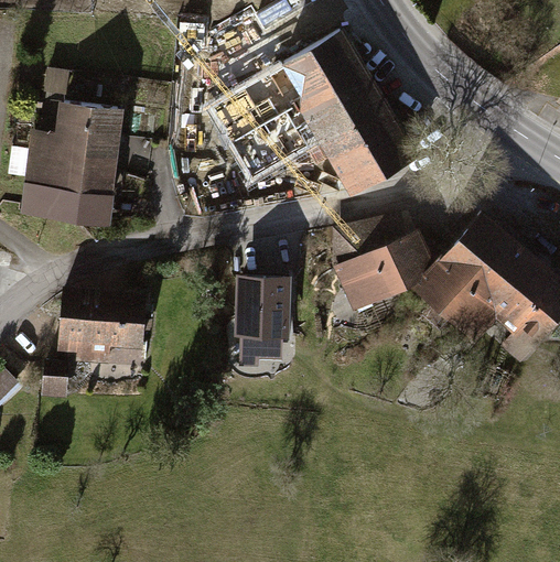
[(211,108),(251,177),(322,136),(353,187),(409,155),(337,34),(211,108)]
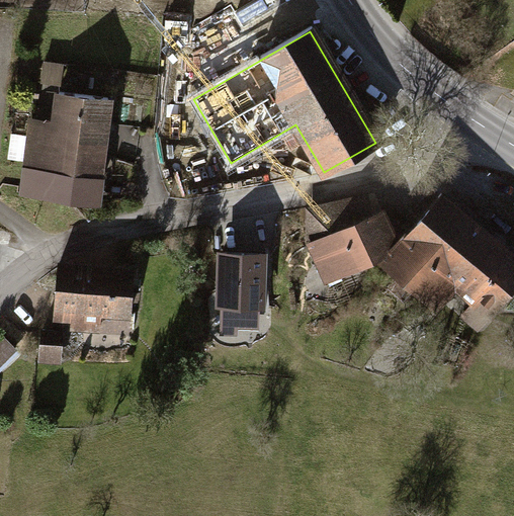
[(47,62),(45,83),(61,85),(64,64),(47,62)]
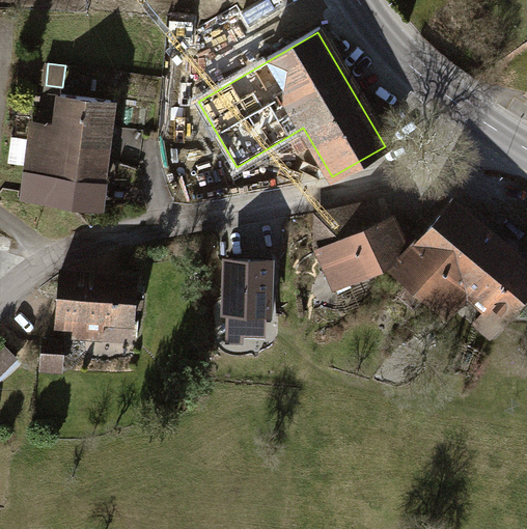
[(28,123),(20,198),(100,207),(112,102),(59,95),(56,127),(28,123)]
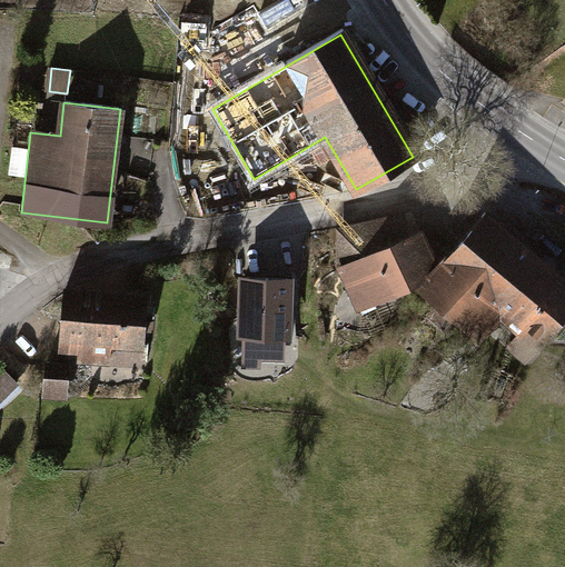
[(564,308),(564,289),(484,221),(425,291),(515,367),(564,308)]
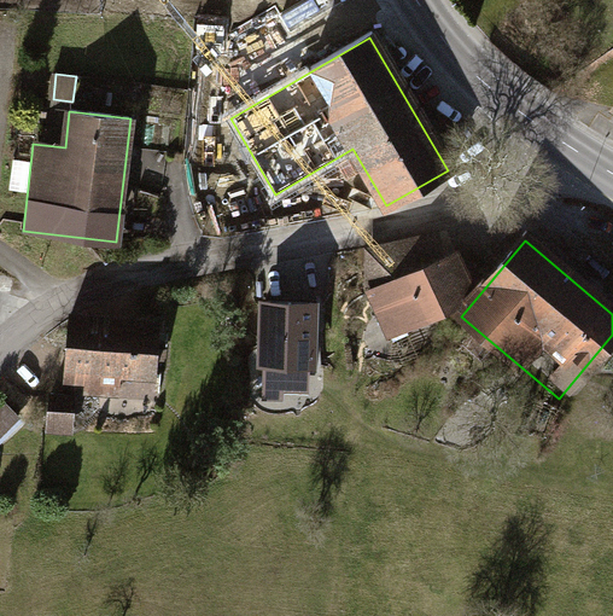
[(453,253),(366,294),(386,340),(474,298),(453,253)]
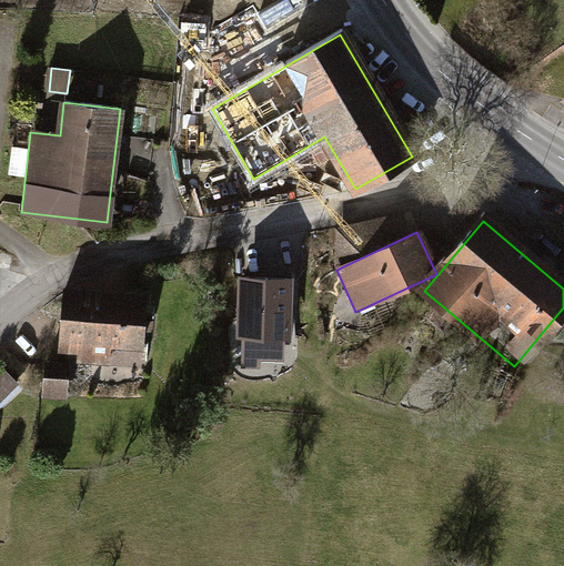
[(291,276),(238,275),(235,337),(240,339),(239,369),(258,369),(258,361),(283,362),(284,340),(289,341),(291,276)]
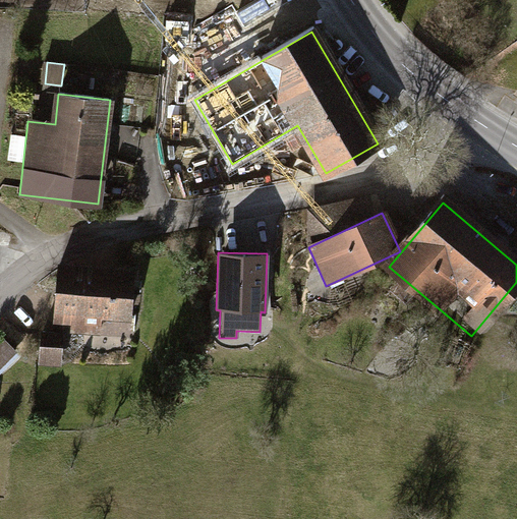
[(60,266),(55,325),(130,330),(134,271),(60,266)]
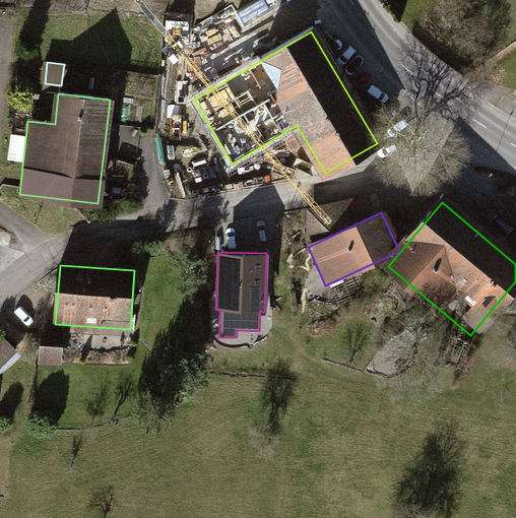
[(40,364),(62,365),(63,328),(41,328),(40,364)]
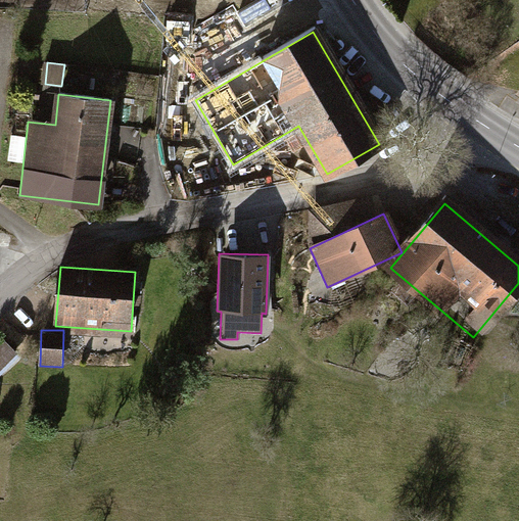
[(5,342),(0,348),(0,374),(17,352),(5,342)]
